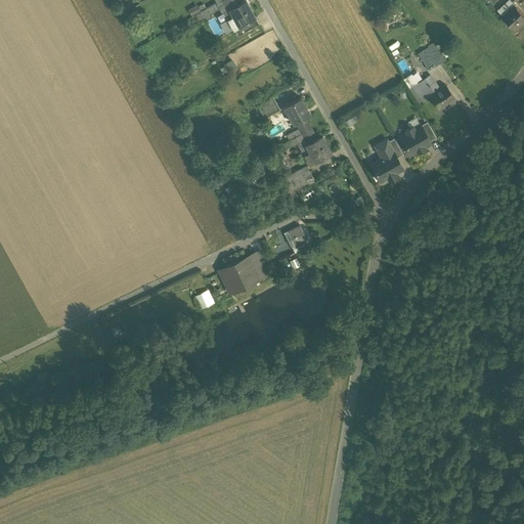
[(238,0),(220,0),(217,2),(220,7),(223,12),(224,12),(224,11),(241,2),(238,0)]
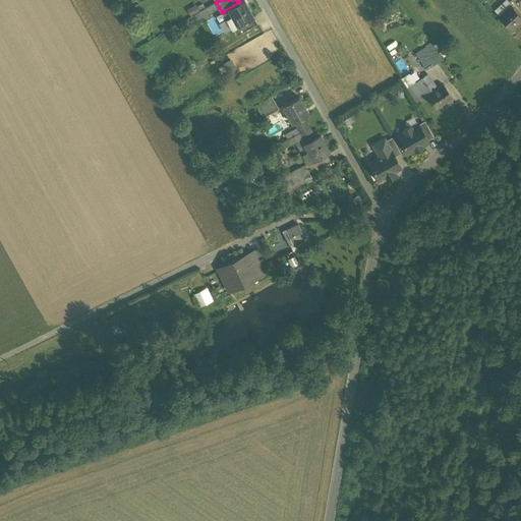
[(239,2),(223,11),(223,12),(232,29),(253,16),(253,15),(244,0),(242,0),(239,2)]
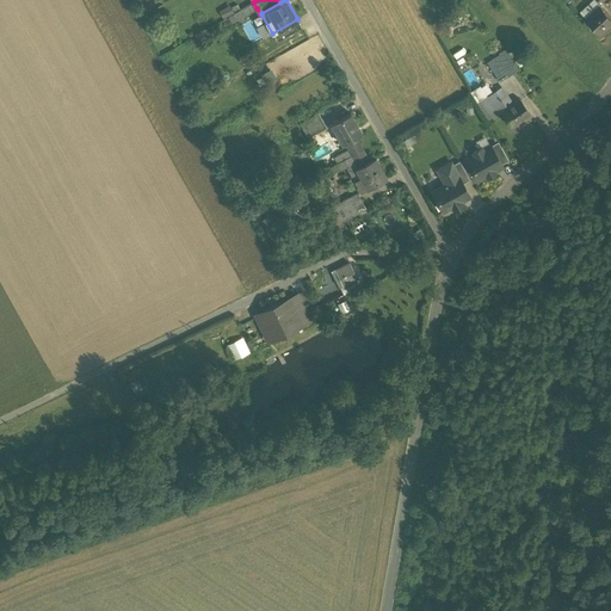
[(597,0),(592,0),(581,11),(587,18),(602,5),(597,0)]
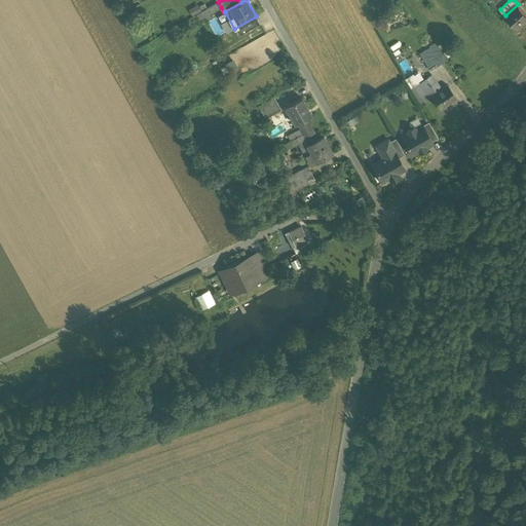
[(218,2),(201,11),(204,16),(221,7),(218,2)]
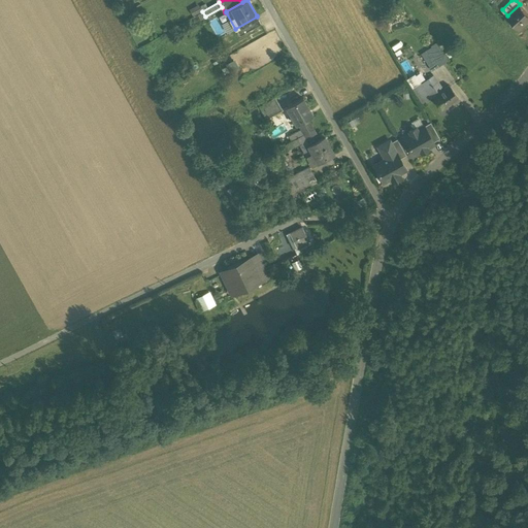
[(527,19),(527,12),(520,4),(507,15),(519,28),(527,19)]
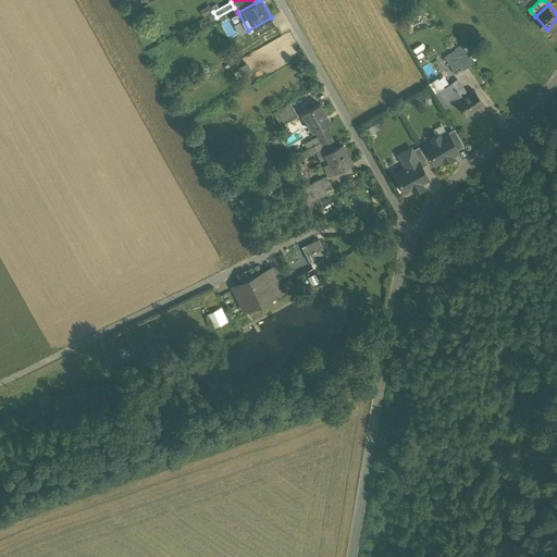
[(271,17),(248,31),(252,38),(275,25),(275,24),(274,24),(271,17)]
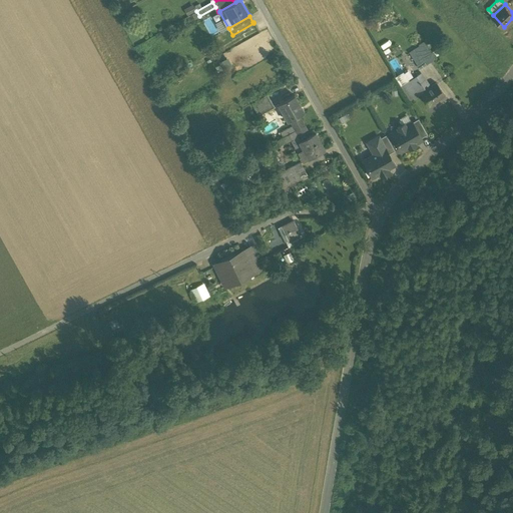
[(408,51),(412,57),(420,67),(430,60),(433,58),(426,47),(422,42),(408,51)]
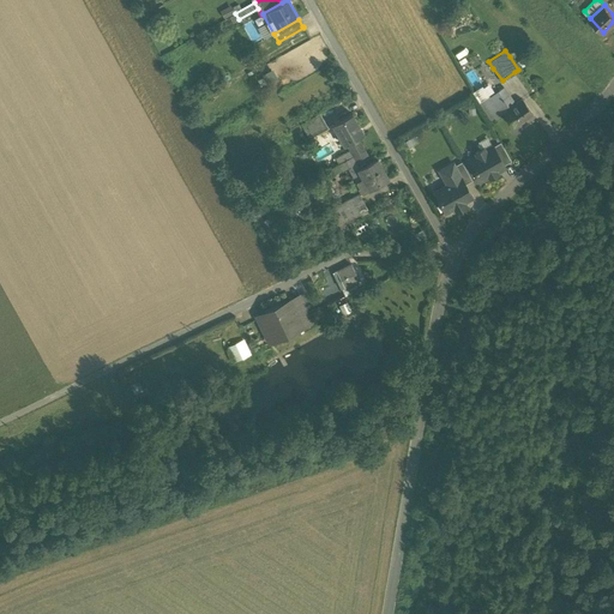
[(268,85),(278,79),(272,70),(263,74),(268,85)]
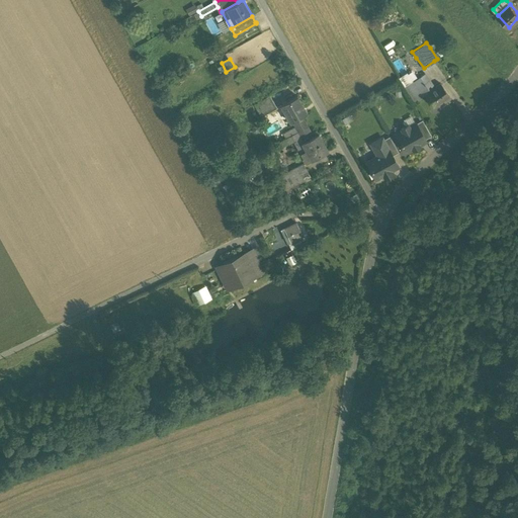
[(407,72),(399,78),(405,86),(412,81),(407,72)]
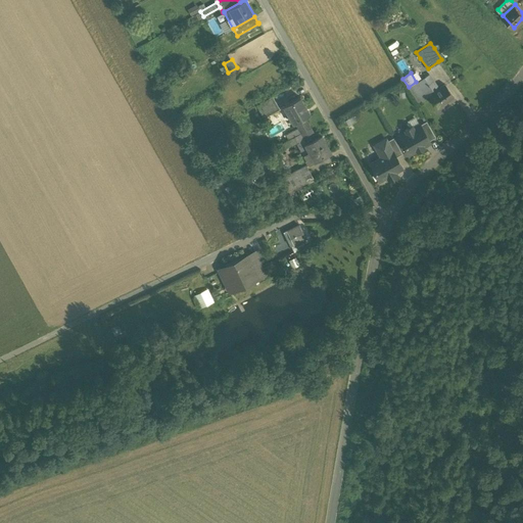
[(429,73),(416,82),(409,87),(419,101),(428,94),(438,88),(429,73)]
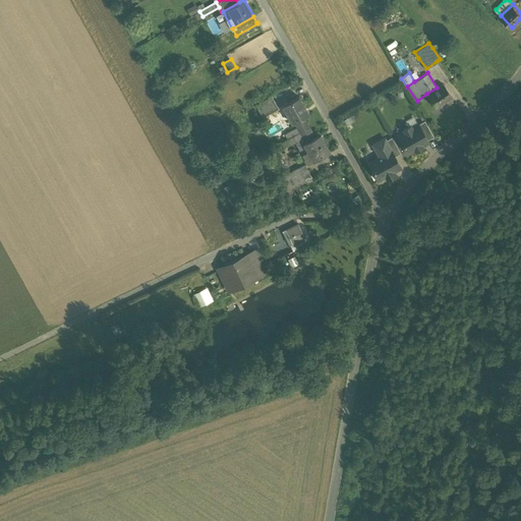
[(437,88),(426,94),(435,106),(451,96),(443,83),(437,88)]
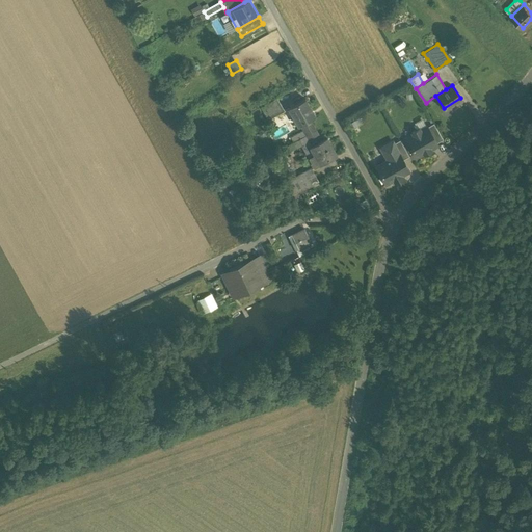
[(277,98),(264,105),(272,118),(286,111),(277,98)]
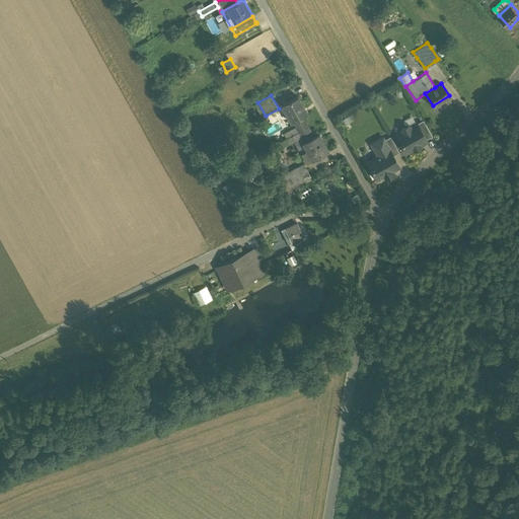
[(299,96),(281,105),(286,115),(287,115),(291,122),(294,121),(303,116),(308,113),(307,113),(299,97),(300,96),(299,96)]
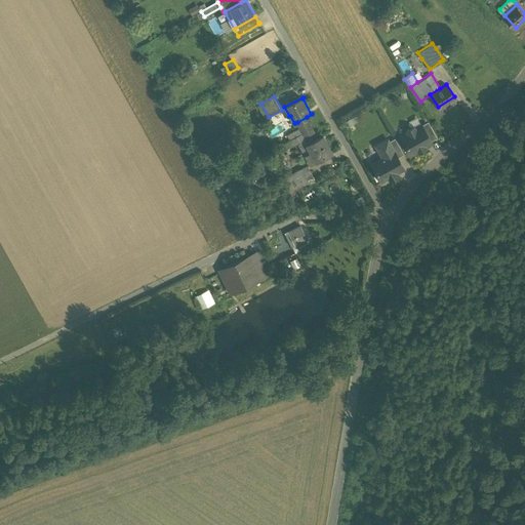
[(307,117),(297,122),(300,128),(303,132),(312,126),(307,117)]
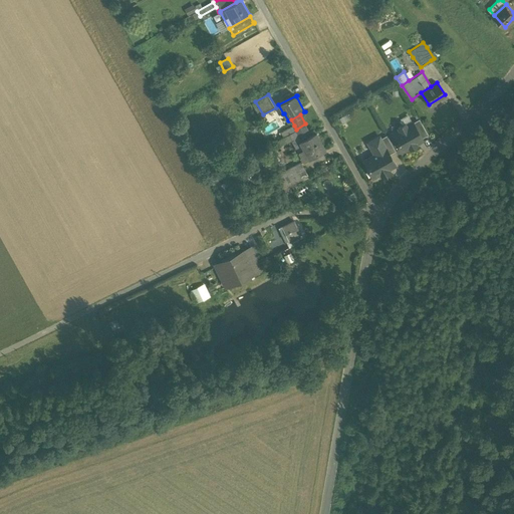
[(413,122),(421,137),(428,133),(420,118),(413,122)]
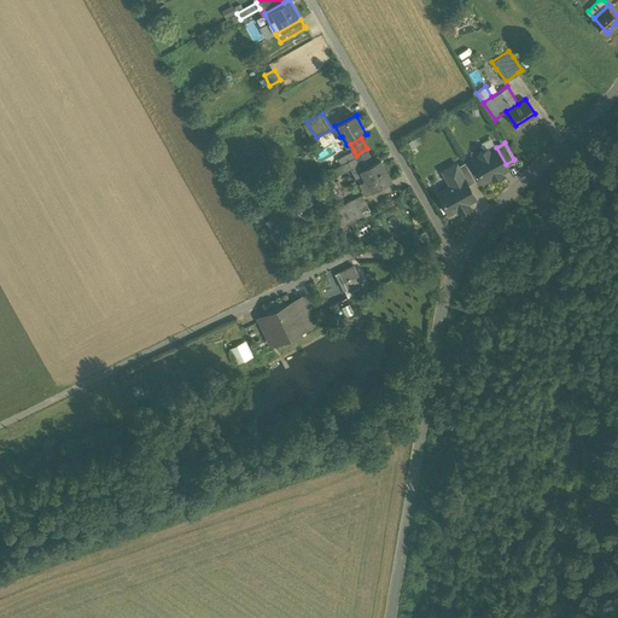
[(471,157),(484,181),(507,167),(506,164),(494,144),(471,157)]
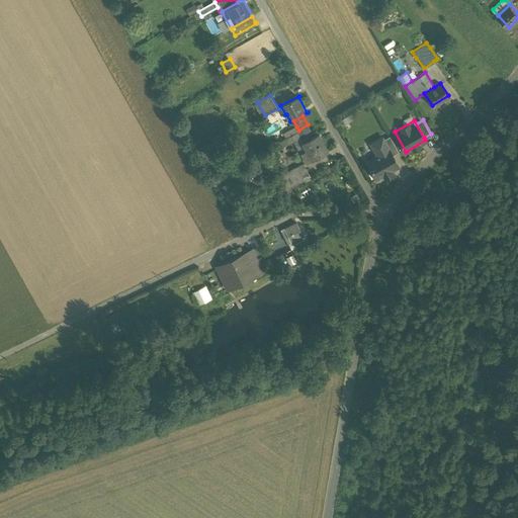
[(298,131),(285,138),(289,143),(295,140),(298,144),(318,133),(316,130),(312,133),(308,124),(298,131)]
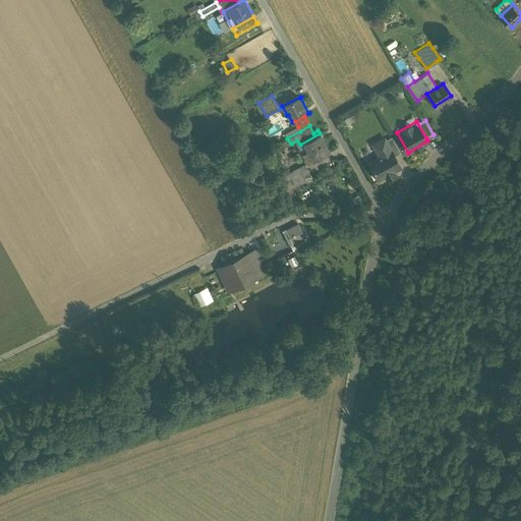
[(295,128),(285,133),(287,138),(300,131),(298,127),(295,128)]
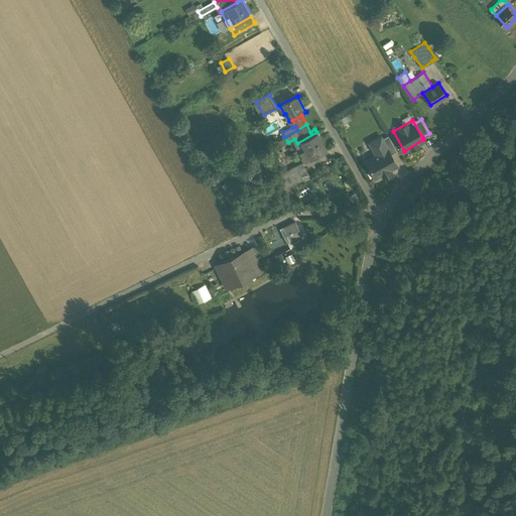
[(297,143),(295,144),(304,161),(327,149),(327,148),(326,149),(316,133),(317,133),(317,132),(316,132),(297,143)]
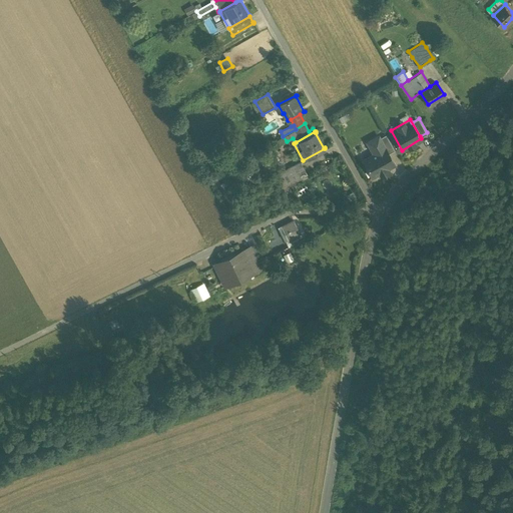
[(379,137),(388,153),(395,149),(386,134),(379,137)]
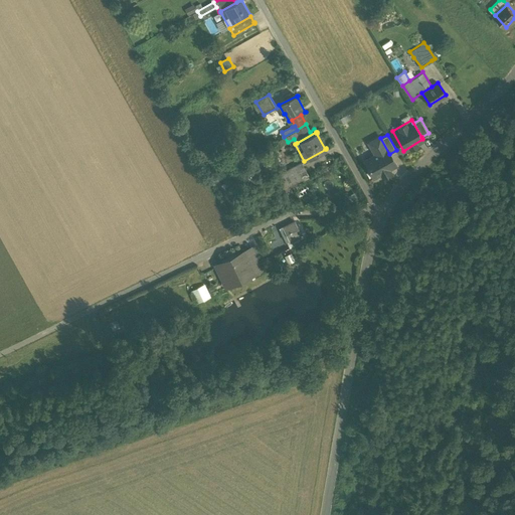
[(364,160),(373,177),(395,164),(389,154),(380,138),(379,137),(369,143),(375,154),(364,160)]
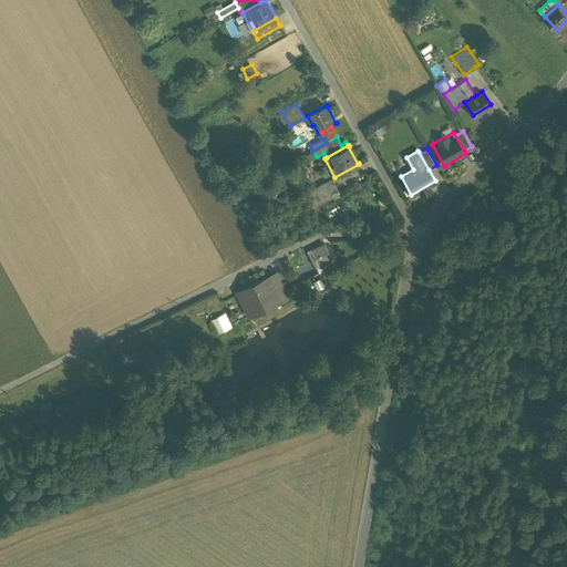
[(331,178),(306,193),(315,208),(340,194),(331,178)]
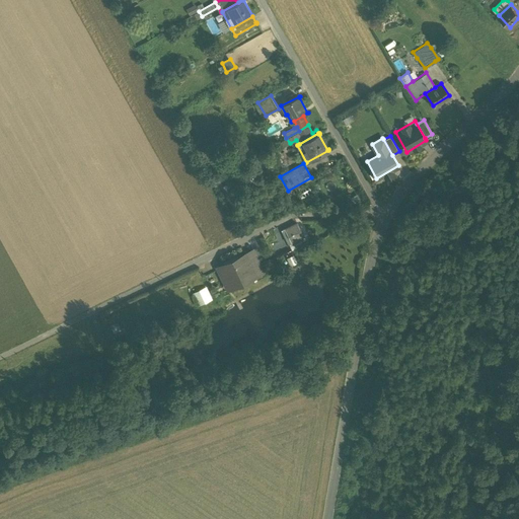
[(296,223),(284,229),(288,238),(291,242),(303,236),(296,223)]
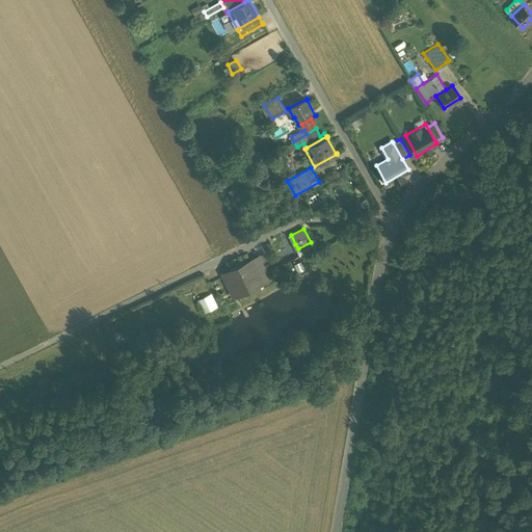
[(260,257),(222,275),(233,296),(271,278),(260,257)]
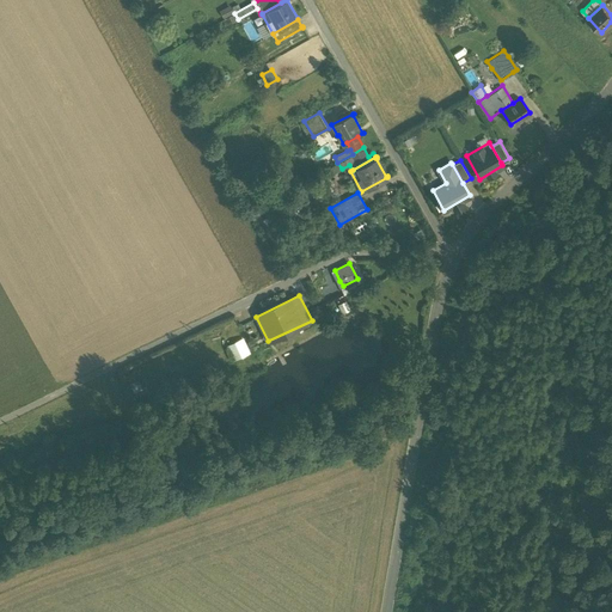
[(354,295),(344,300),(350,311),(360,305),(357,300),(356,300),(354,295)]
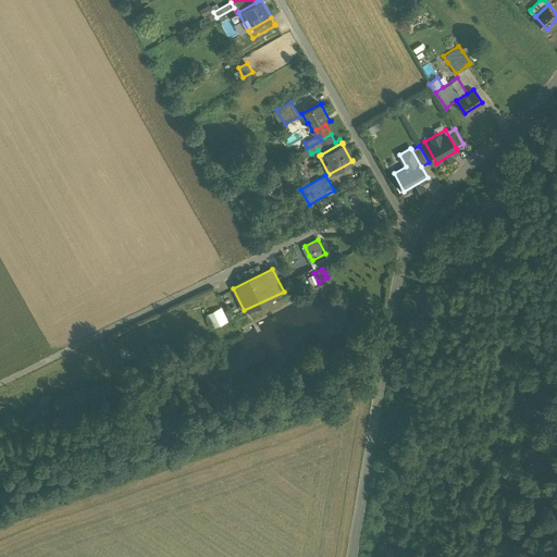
[(221,308),(207,316),(212,327),(226,320),(221,308)]
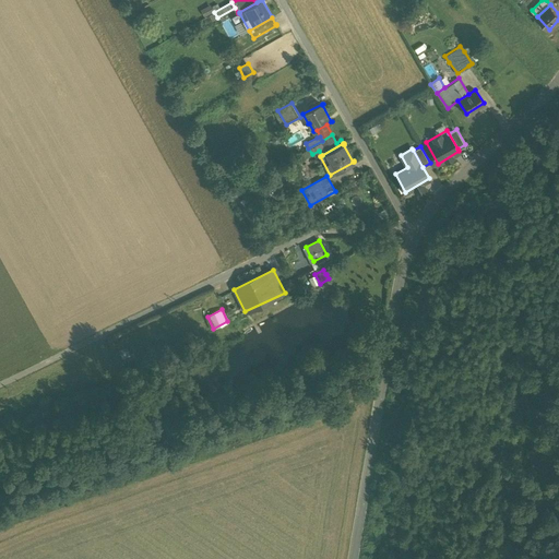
[(126,348),(118,352),(121,359),(129,356),(126,348)]
